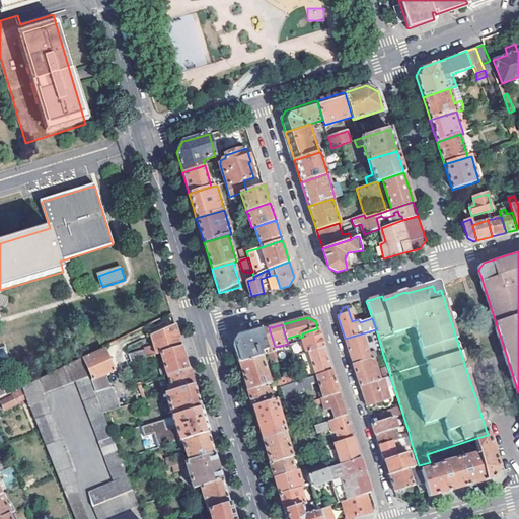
[(129,355),(131,362),(161,353),(181,347),(179,339),(176,329),(175,325),(151,337),(154,347),(129,355)]
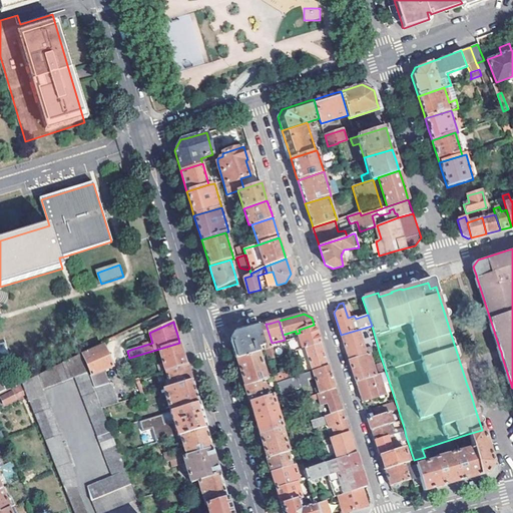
[(272,343),(266,324),(261,326),(259,326),(266,349),(269,359),(277,357),(272,343)]
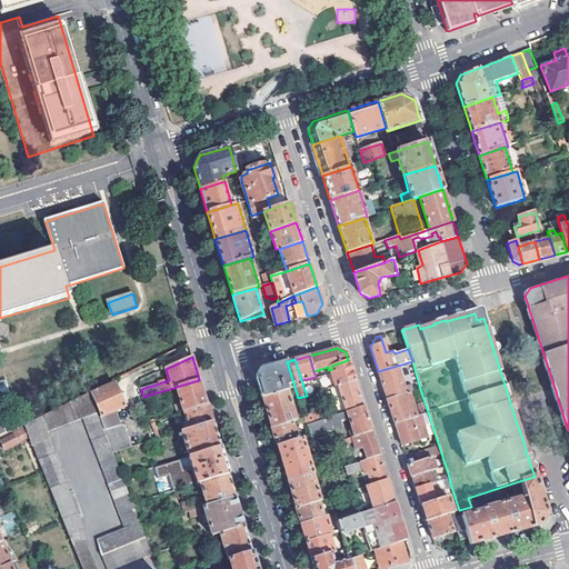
[(333,372),(338,386),(355,380),(349,363),(348,360),(331,366),(332,369),(328,370),(329,373),(333,372)]
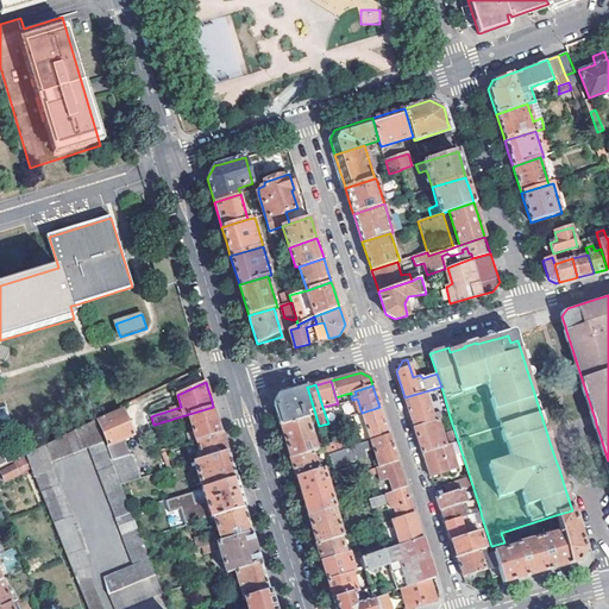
[(276,401),(275,405),(280,419),(281,426),(307,418),(315,414),(307,387),(281,394),(276,401)]
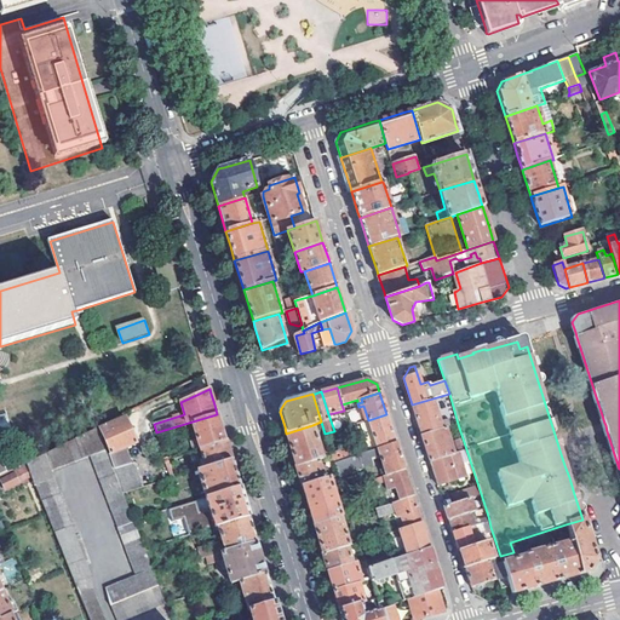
[(420,430),(422,435),(445,428),(458,424),(449,394),(412,405),(420,430)]
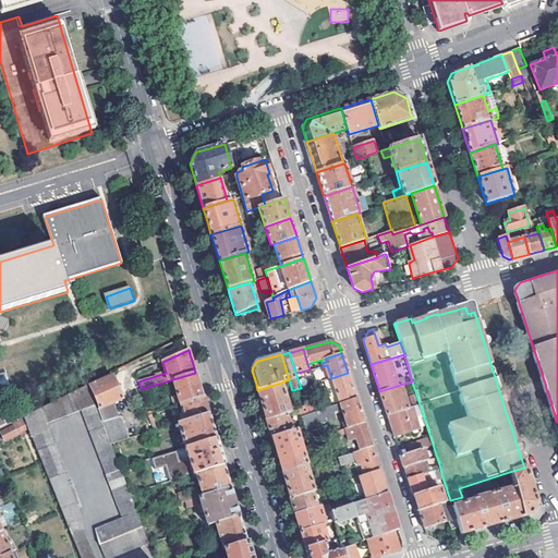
[(172,396),(174,404),(180,402),(203,396),(201,390),(195,373),(173,379),(178,395),(172,396)]
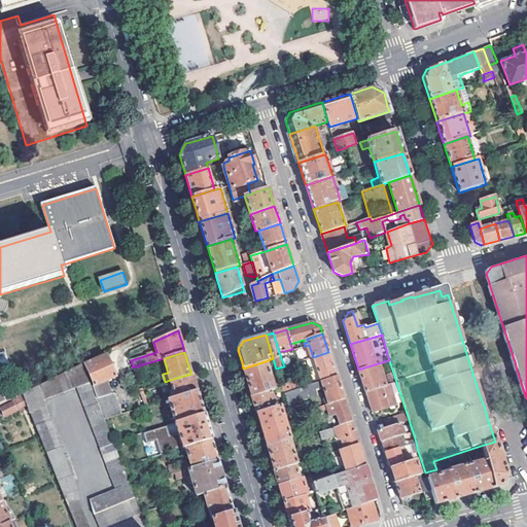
[(313,357),(320,381),(336,376),(329,356),(328,352),(313,357)]
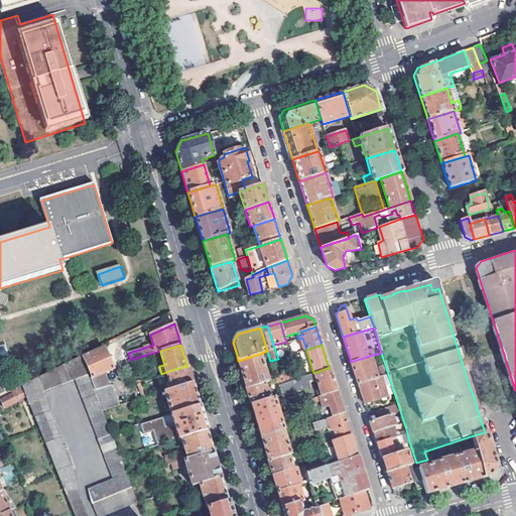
[(5,346),(0,347),(0,358),(8,356),(5,346)]
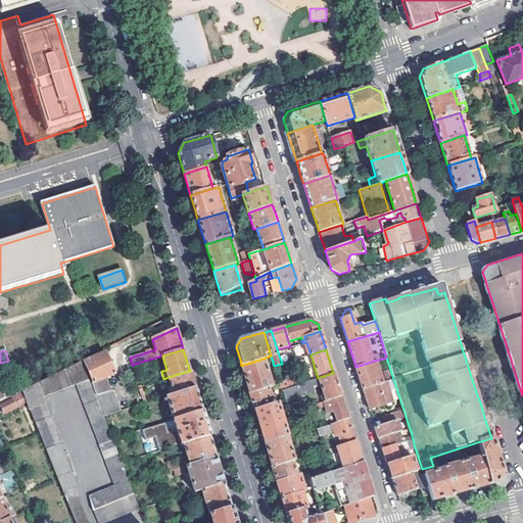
[(98,396),(105,416),(121,411),(113,390),(103,393),(100,385),(99,385),(98,382),(115,374),(106,351),(85,362),(93,383),(92,384),(96,396),(98,396)]
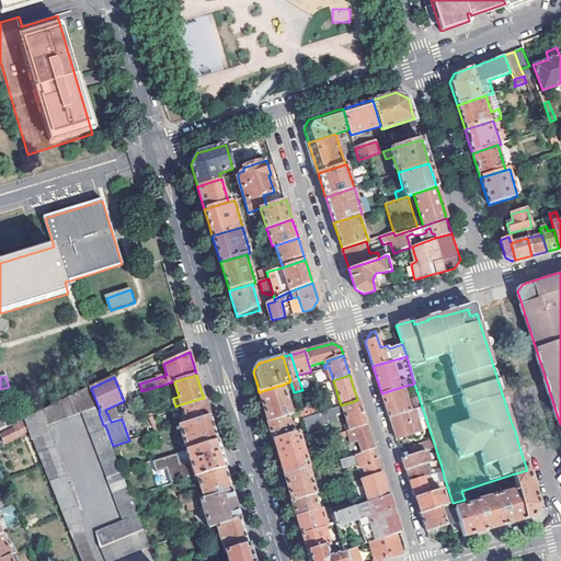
[(283,385),(259,392),(262,401),(267,421),(287,415),(292,413),(283,385)]
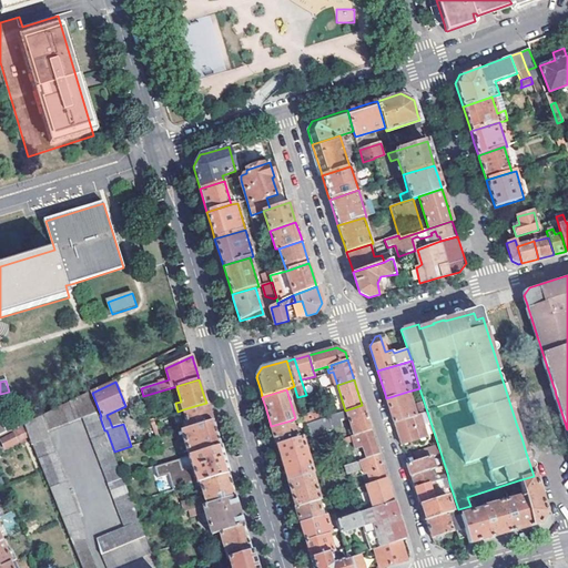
[(90,391),(24,423),(84,567),(97,567),(87,540),(83,526),(47,430),(83,416),(125,527),(98,538),(101,553),(145,536),(104,430),(100,417),(90,391)]
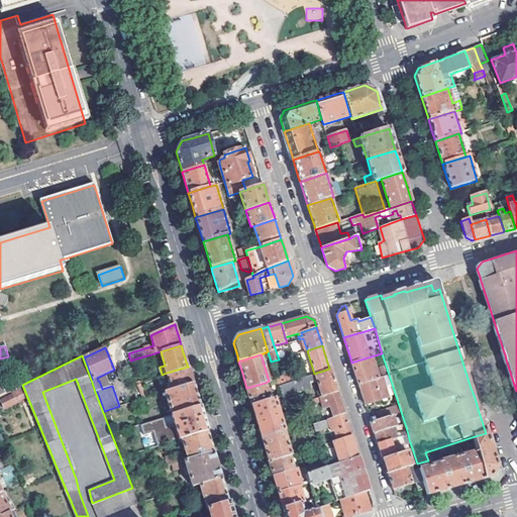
[(355,375),(358,384),(378,378),(371,356),(351,363),(355,375)]
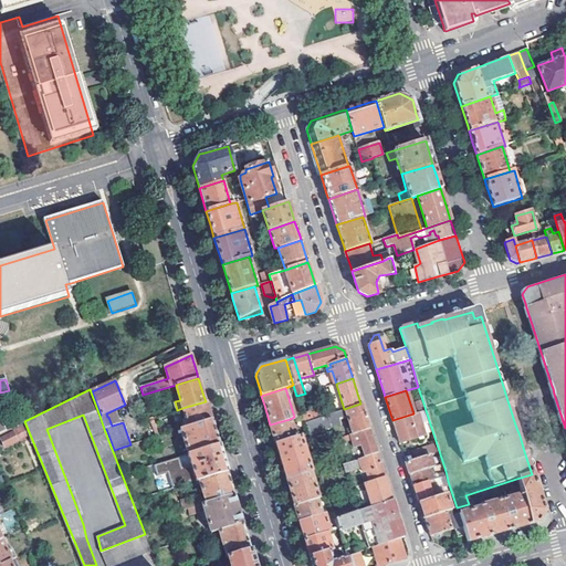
[(206,401),(182,408),(188,428),(211,420),(209,415),(206,401)]
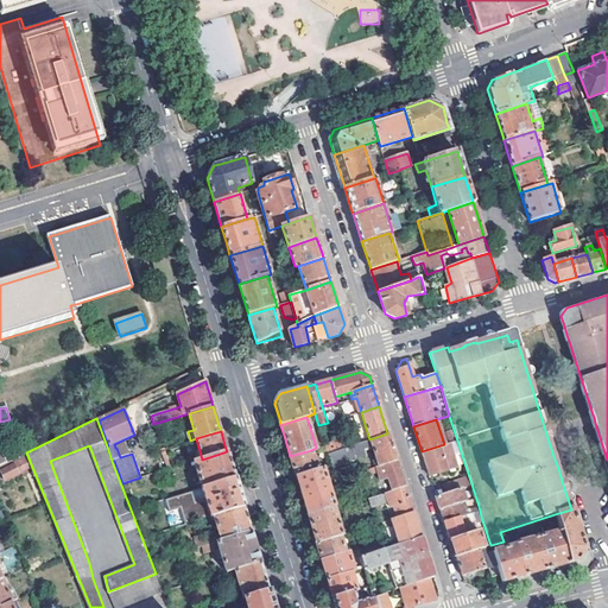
[(377,467),(396,460),(394,456),(387,434),(369,439),(328,454),(331,468),(358,460),(356,457),(366,454),(363,448),(372,444),(377,458),(374,458),(377,467)]
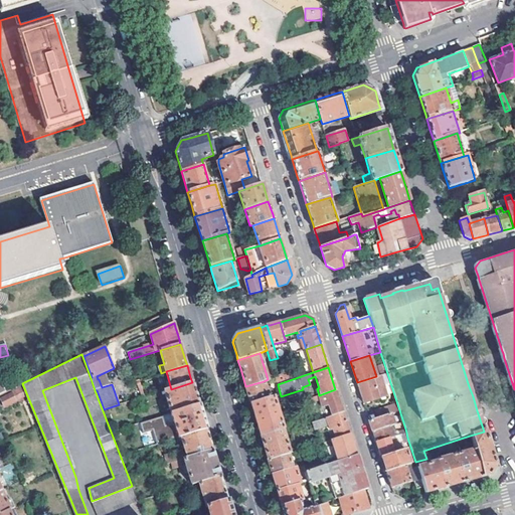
[(357,382),(364,402),(385,396),(381,384),(376,385),(375,380),(388,376),(387,373),(376,376),(357,382)]
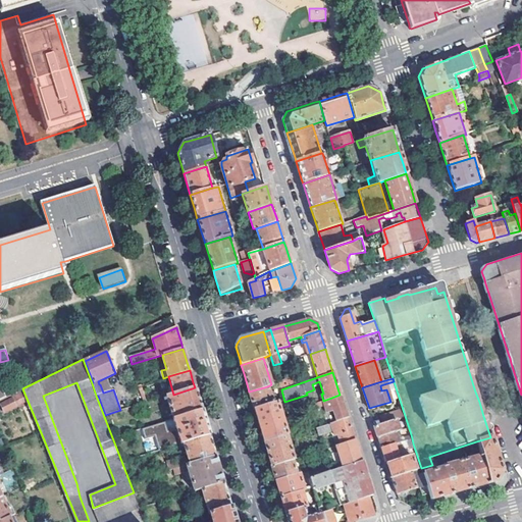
[(138,385),(144,403),(147,402),(142,384),(138,385)]
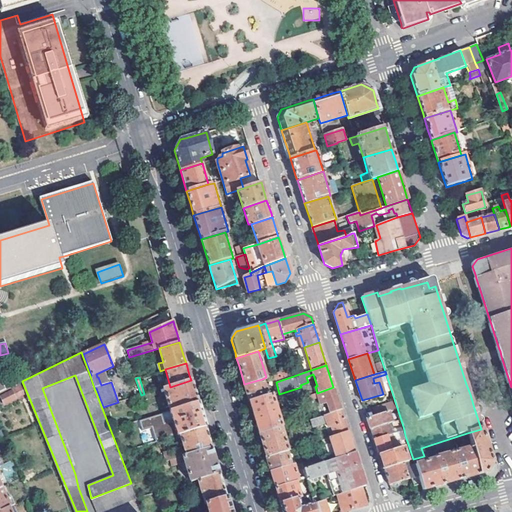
[(262,379),(244,384),(249,398),(250,402),(268,397),(262,379)]
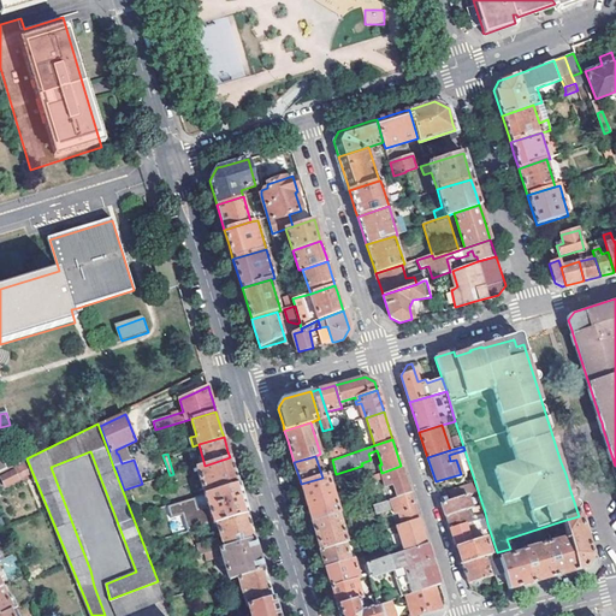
[(205,466),(197,468),(205,495),(238,485),(231,463),(230,457),(205,466)]
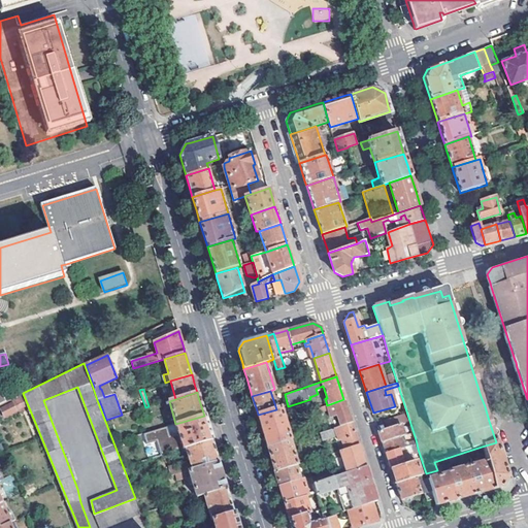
[(27,405),(23,395),(11,401),(12,404),(15,410),(27,405)]
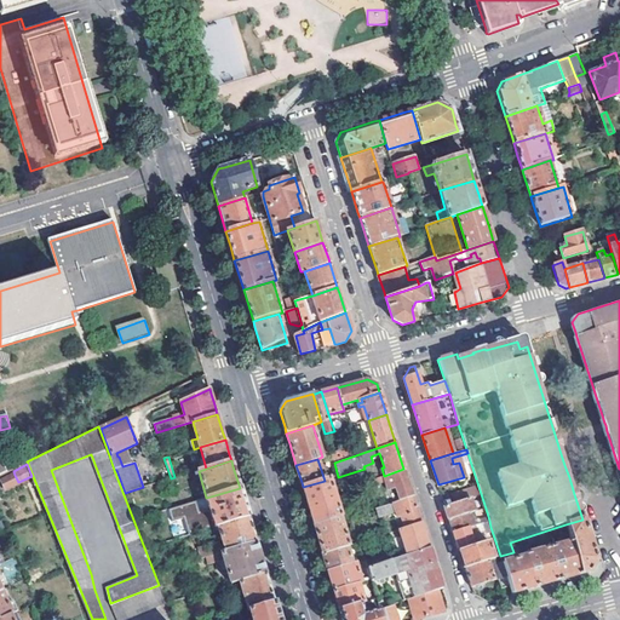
[(373,480),(375,487),(388,483),(392,501),(413,495),(412,491),(403,469),(384,476),(373,480)]
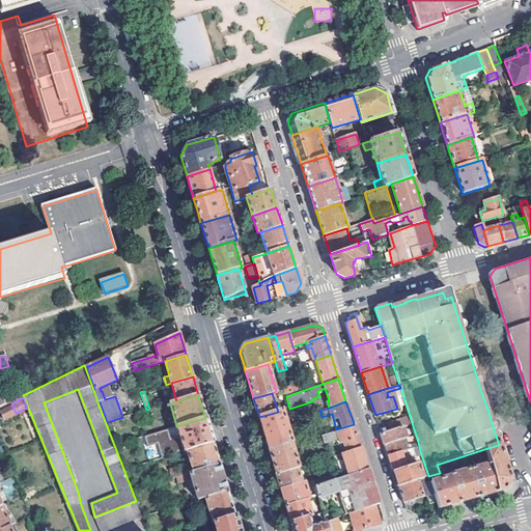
[(4,419),(16,413),(12,407),(1,412),(4,419)]
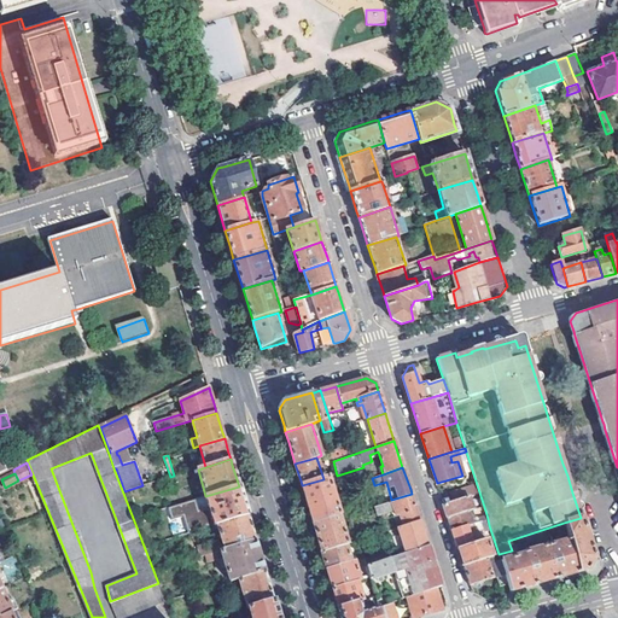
[(331,485),(339,483),(337,476),(328,478),(331,485)]
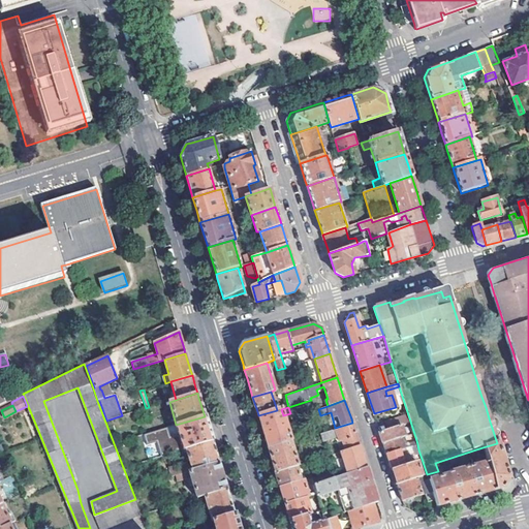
[(277,410),(258,415),(263,431),(268,447),(290,441),(288,434),(283,415),(281,409),(277,410)]
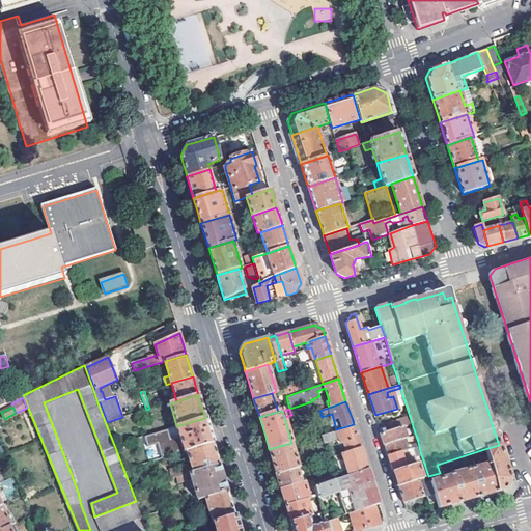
[(205,418),(176,426),(184,451),(187,450),(213,443),(208,430),(205,418)]
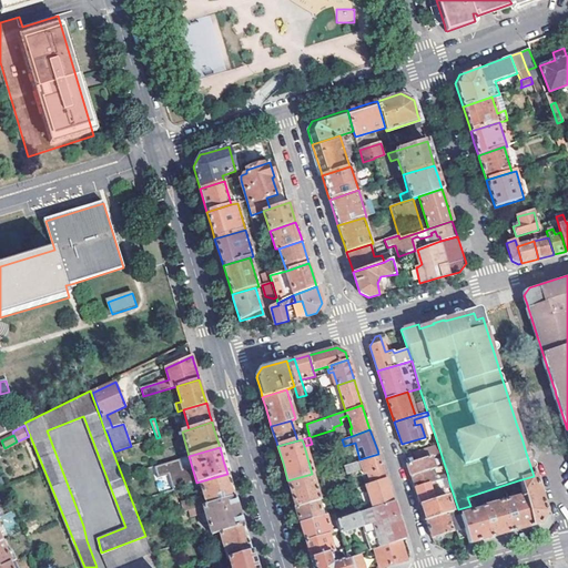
[(429,449),(415,453),(417,462),(430,457),(429,449)]
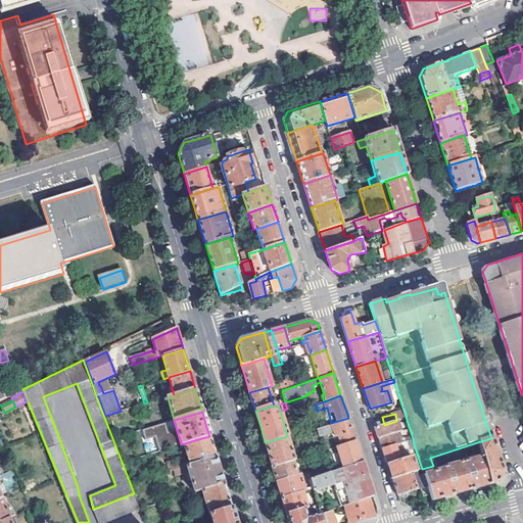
[(331,423),(317,428),(320,435),(333,431),(335,435),(338,435),(341,444),(355,439),(351,429),(348,418),(331,423)]
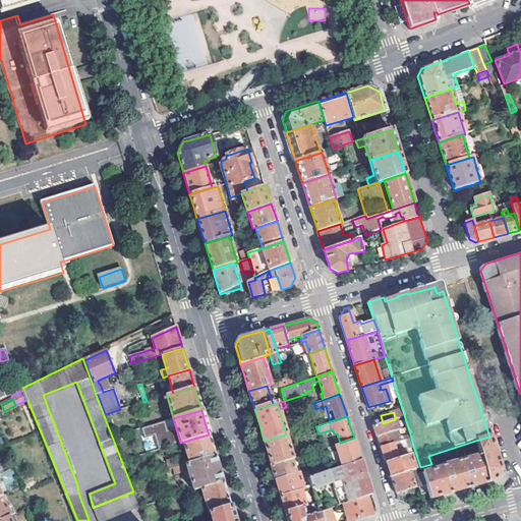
[(383,423),(374,426),(377,433),(378,437),(395,431),(396,433),(398,432),(398,430),(399,429),(395,419),(383,423)]
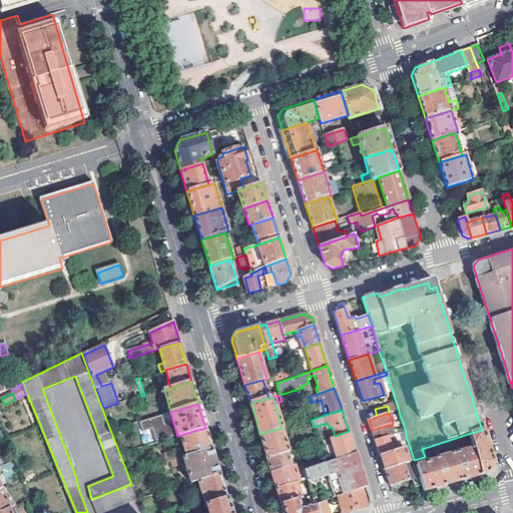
[(141,429),(160,426),(158,417),(140,420),(141,429)]
